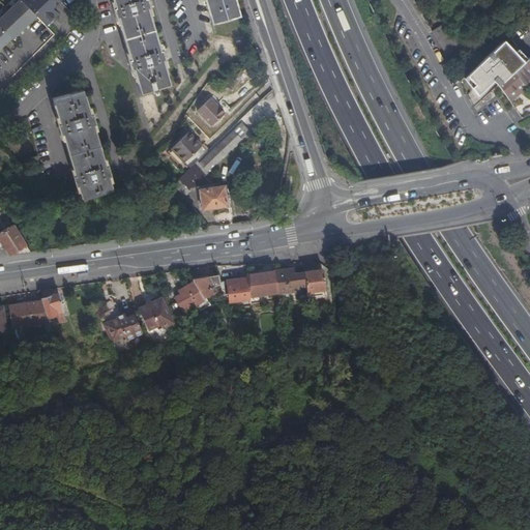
[(0,26),(10,37),(11,38),(35,15),(21,0),(18,0),(0,18),(0,26)]
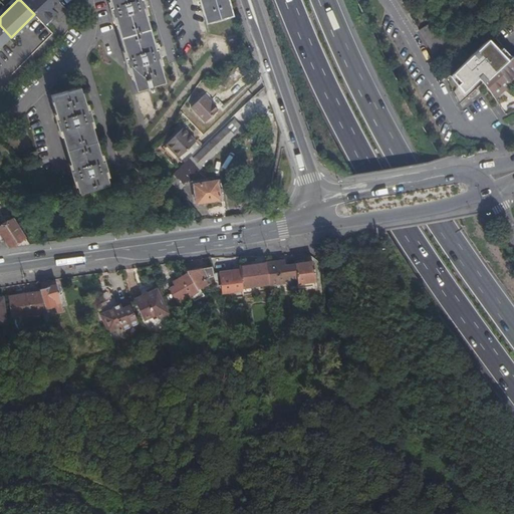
[(109,0),(137,90),(148,87),(149,91),(154,89),(153,86),(166,82),(142,0),(109,0)]
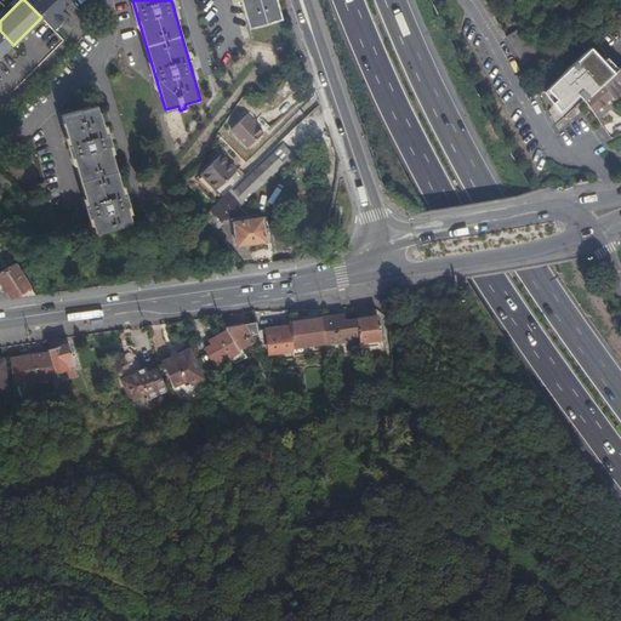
[(281,17),(275,0),(240,0),(249,27),(281,17)]
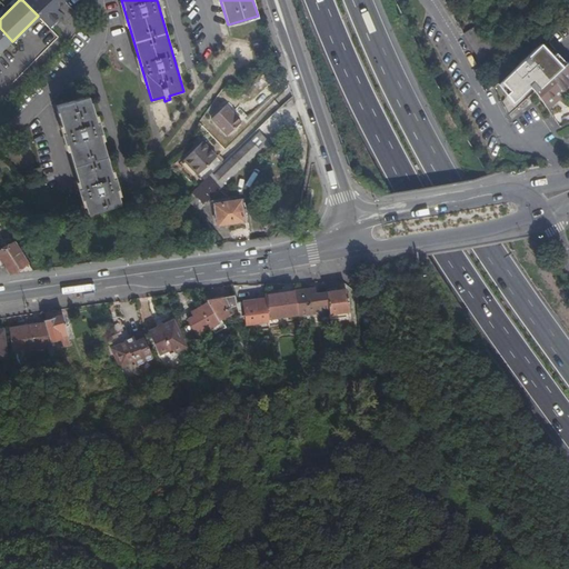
[(526,11),(516,0),(512,0),(508,5),(520,18),(526,11)]
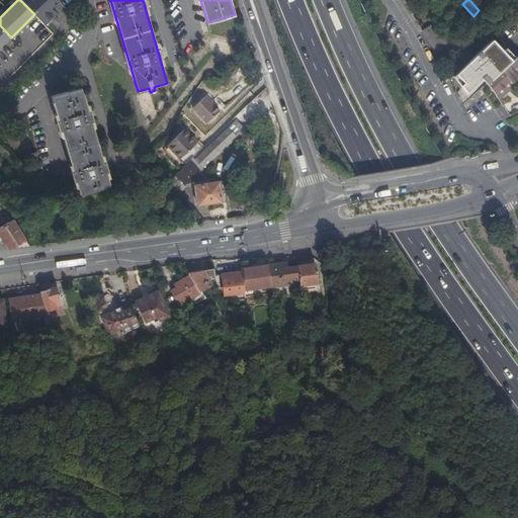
[(424,32),(435,52),(434,52),(439,61),(457,51),(438,19),(422,29),(424,32)]
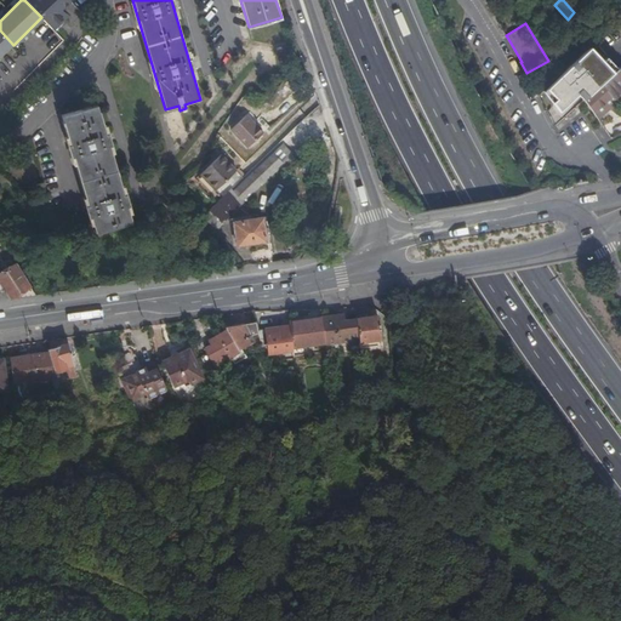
[(0,56),(12,44),(0,30),(0,56)]
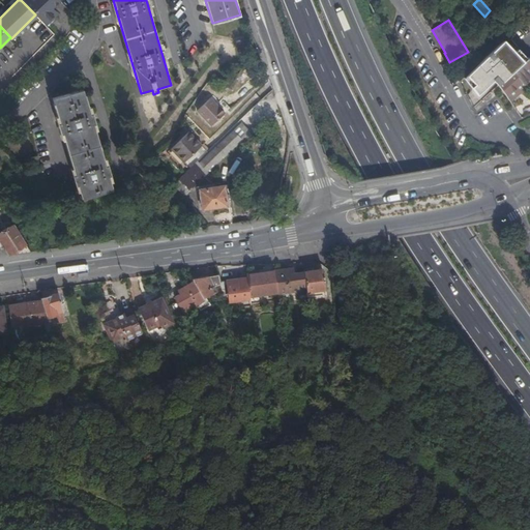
[(251,50),(247,39),(236,42),(239,53),(251,50)]
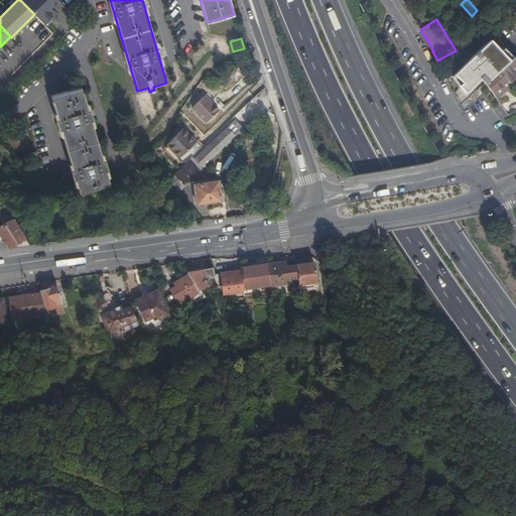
[(515,58),(514,56),(499,70),(507,80),(515,73),(515,58)]
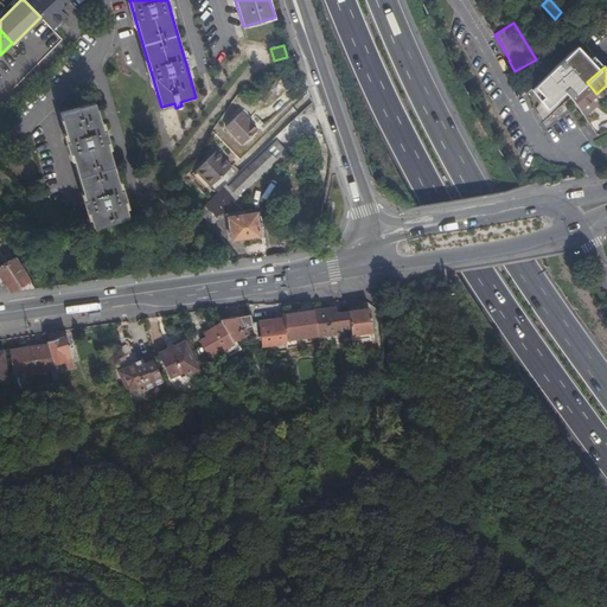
[(557,110),(572,97),(549,72),(535,85),(557,110)]
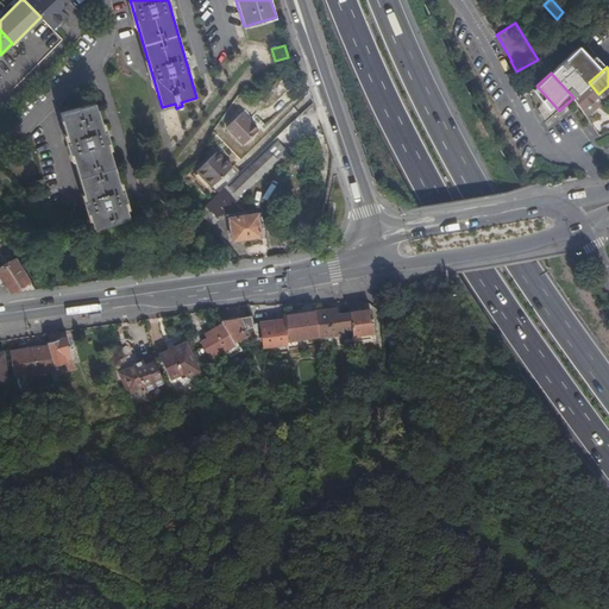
[(573,98),(586,117),(603,101),(598,94),(589,82),(573,98)]
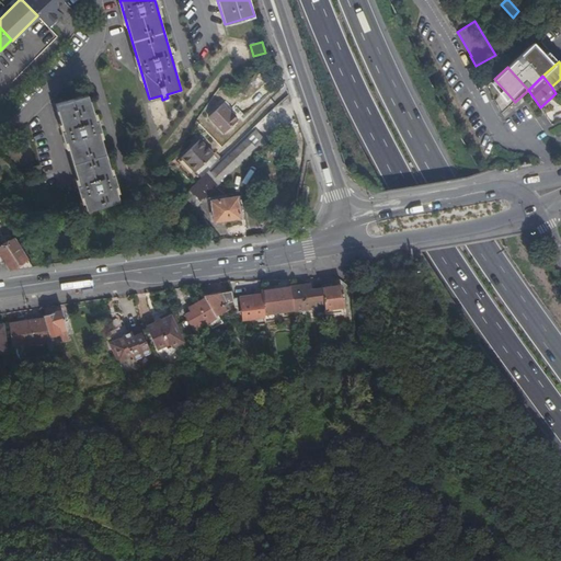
[(487,87),(493,100),(503,92),(493,80),(487,87)]
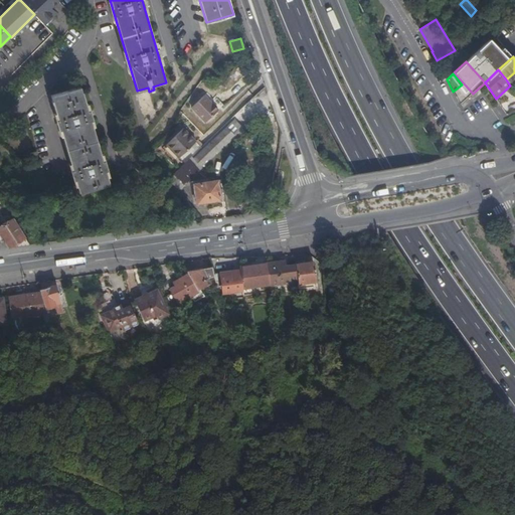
[(460,106),(471,96),(462,84),(453,92),(460,106)]
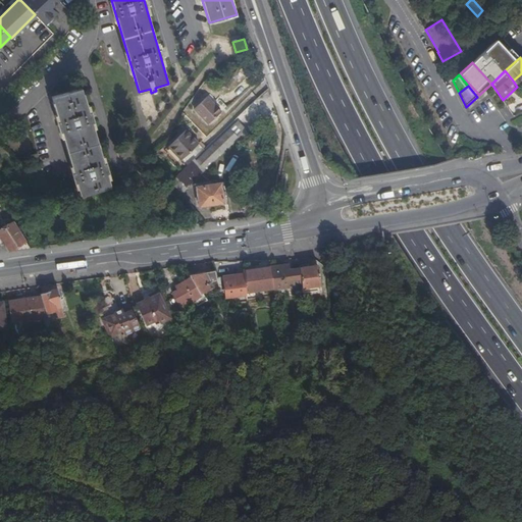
[(110,188),(82,89),(52,97),(82,197),(110,188)]
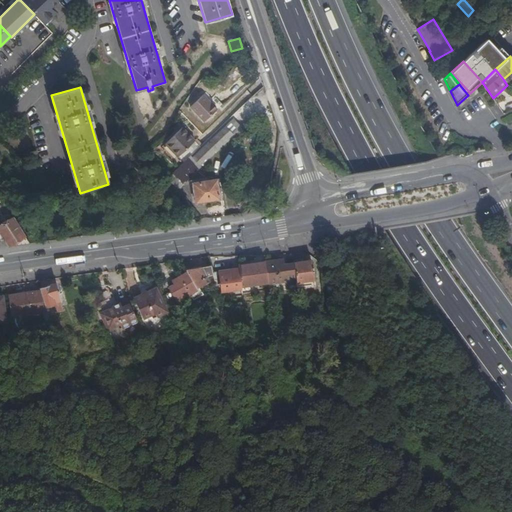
[(205,121),(217,109),(204,95),(191,107),(205,121)]
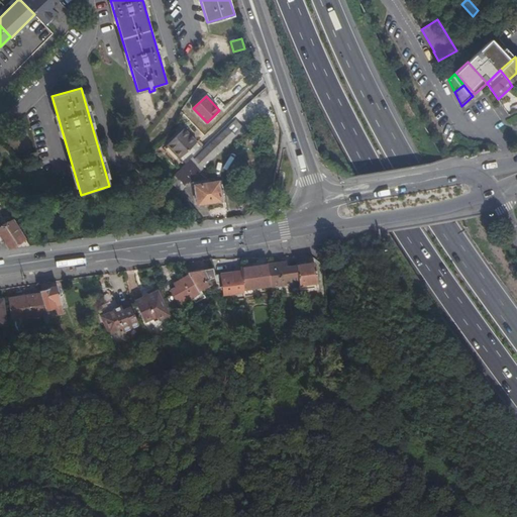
[(170,180),(181,193),(187,188),(186,187),(204,171),(203,169),(244,129),(236,121),(195,161),(192,159),(186,165),(170,180)]
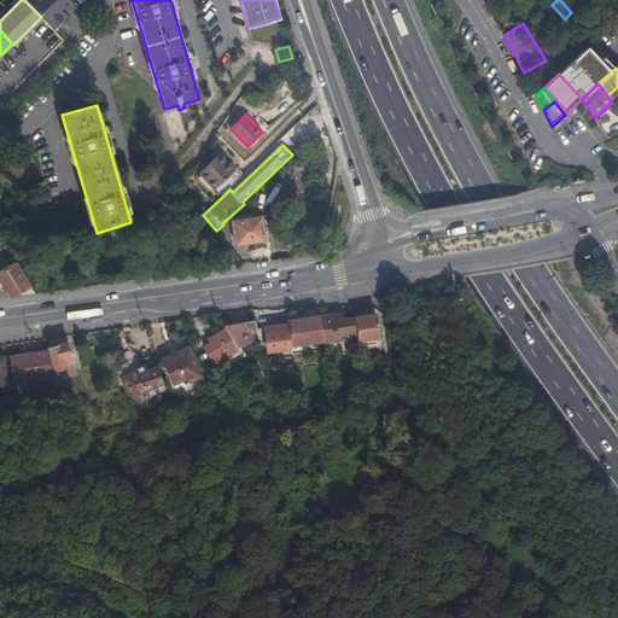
[(222,197),(229,190),(243,176),(220,153),(199,173),(222,197)]
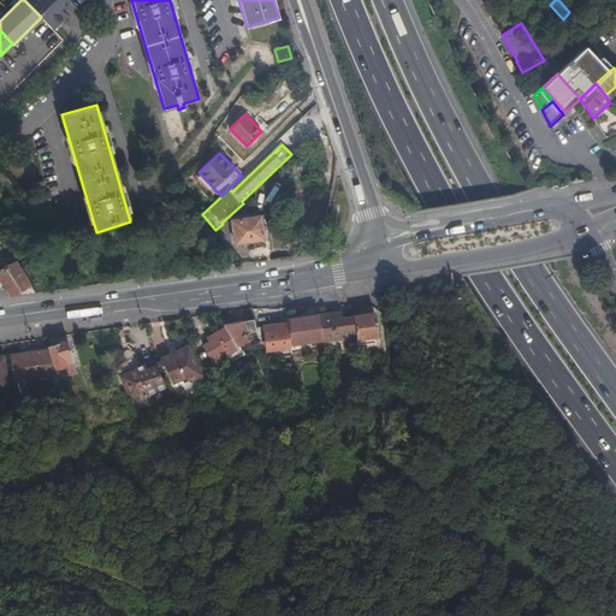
[(266,241),(261,217),(232,220),(236,244),(266,241)]
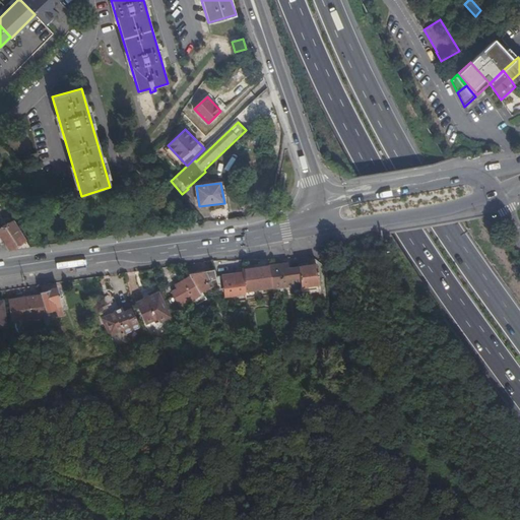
[(0,226),(0,240),(3,244),(8,251),(29,248),(13,220),(12,221),(11,219),(7,221),(8,223),(4,226),(3,224),(0,226)]
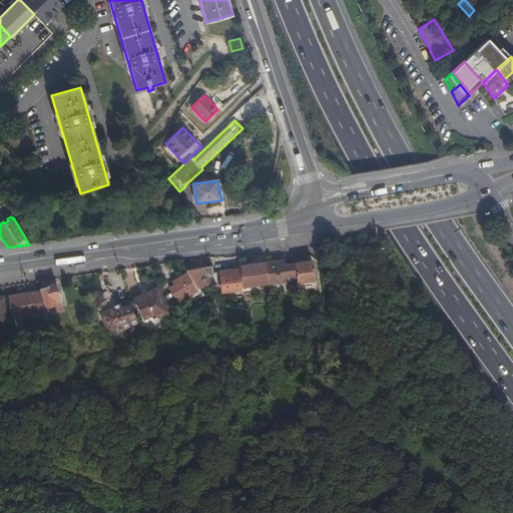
[(297,281),(295,264),(285,265),(281,265),(280,260),(267,262),(270,283),(270,285),(297,281)]
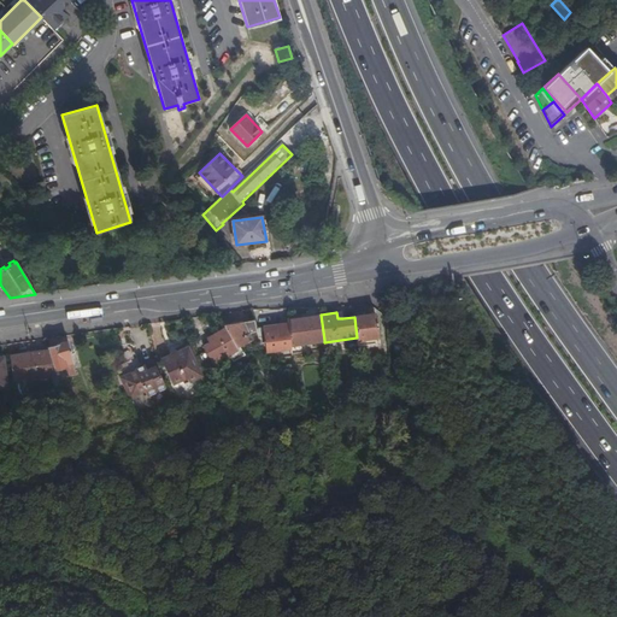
[(375,313),(354,317),(357,338),(357,340),(378,338),(375,313)]
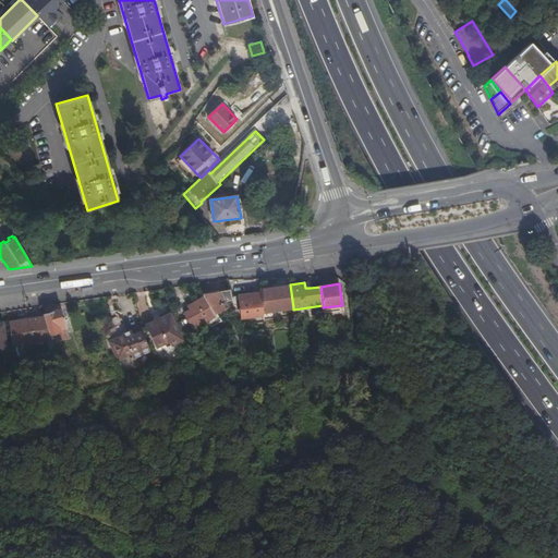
[(293,307),(290,284),(261,289),(261,293),(263,312),(293,307)]
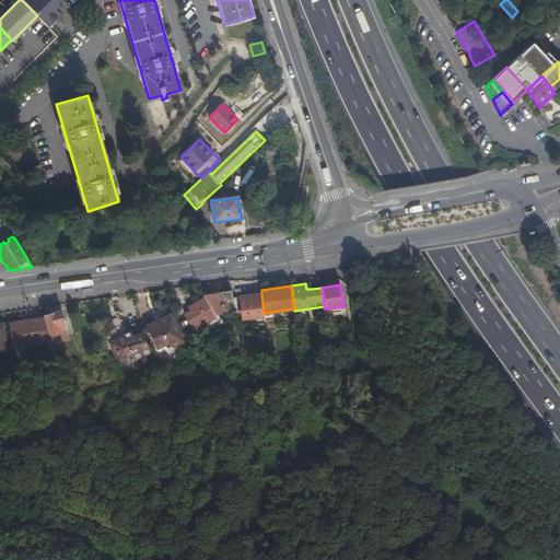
[(234,305),(231,291),(203,295),(205,296),(216,315),(217,315),(234,305)]
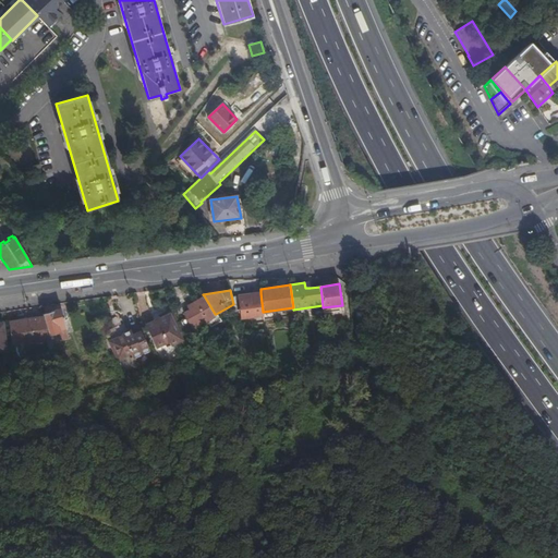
[(263,312),(261,293),(239,295),(242,318),(264,315),(263,312)]
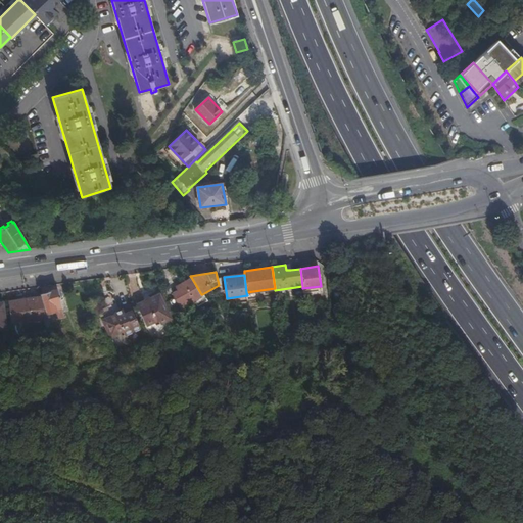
[(207,300),(202,294),(201,294),(191,277),(177,286),(179,290),(181,293),(175,296),(169,300),(174,312),(194,300),(197,306),(207,300)]
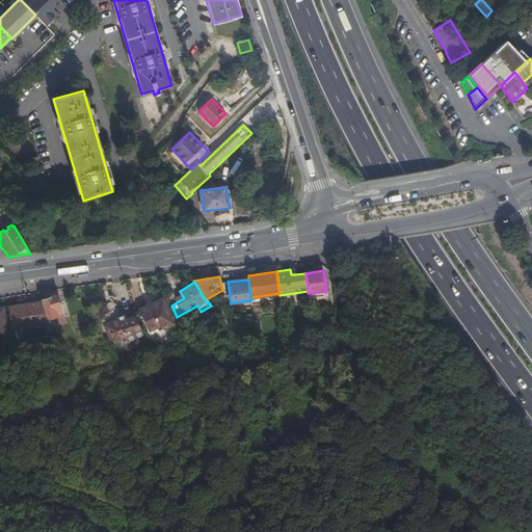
[(58,294),(41,299),(42,301),(47,319),(56,316),(58,323),(67,321),(60,302),(61,302),(58,294)]
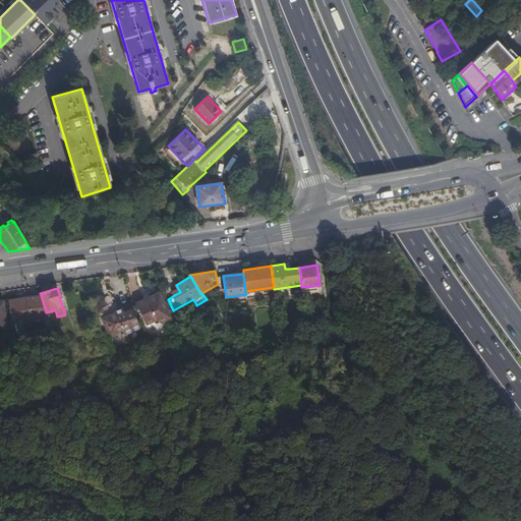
[(148,297),(149,297),(146,292),(140,294),(142,299),(134,303),(135,306),(149,300),(148,297)]
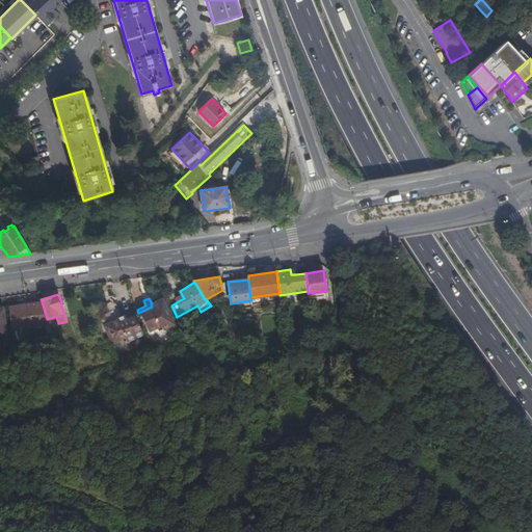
[(160,299),(152,303),(151,303),(152,307),(138,313),(148,331),(160,325),(162,329),(173,324),(160,299)]
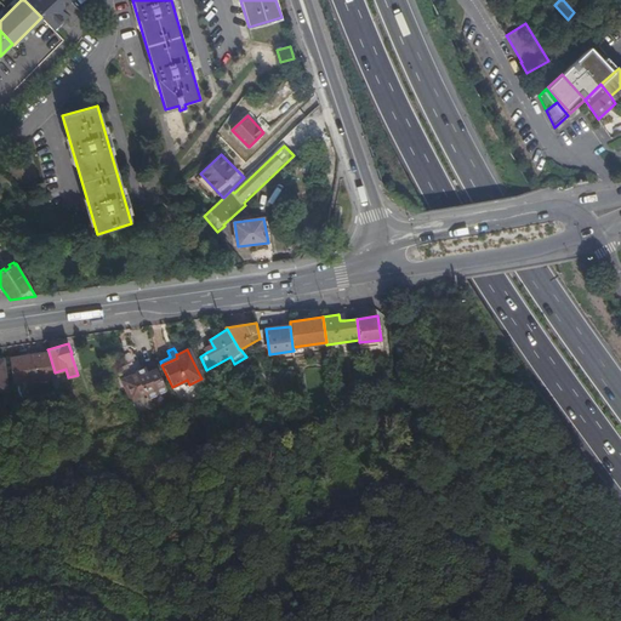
[(55,372),(49,352),(12,357),(16,383),(22,382),(51,379),(56,377),(55,372)]
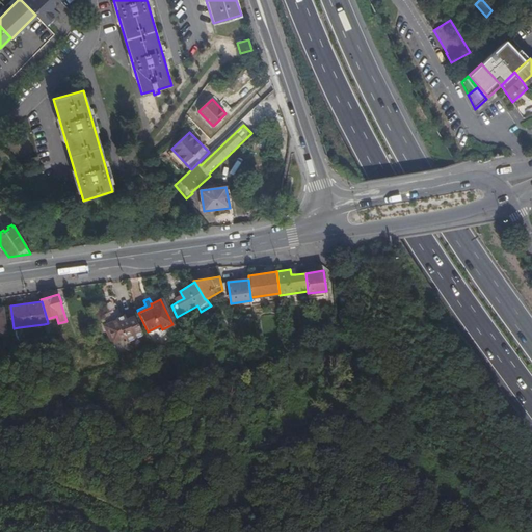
[(141,333),(132,313),(131,311),(120,316),(116,309),(111,312),(114,320),(103,325),(111,343),(124,338),(126,342),(139,335),(141,333)]
